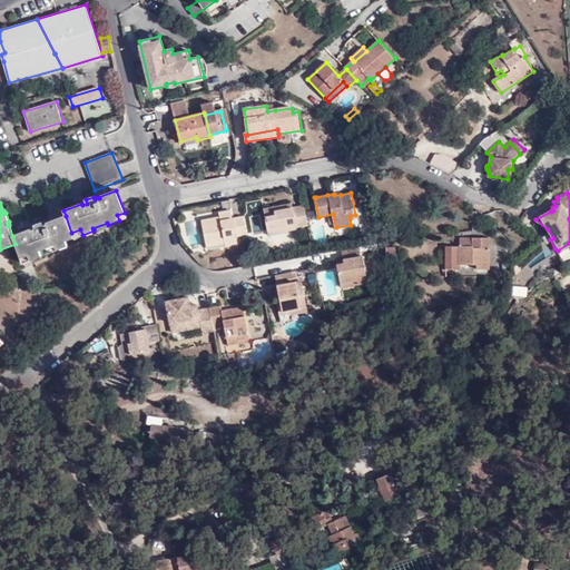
[(308,225),(305,205),(293,207),(284,209),(282,205),(264,209),(268,229),(287,225),(287,231),(297,228),(297,227),(308,225)]
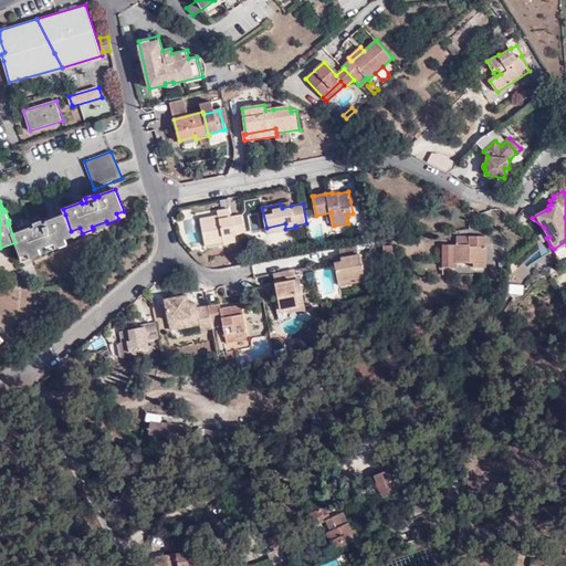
[(247,233),(243,216),(232,218),(230,209),(219,211),(219,216),(201,219),(206,242),(224,239),(224,242),(226,244),(237,242),(236,234),(247,233)]
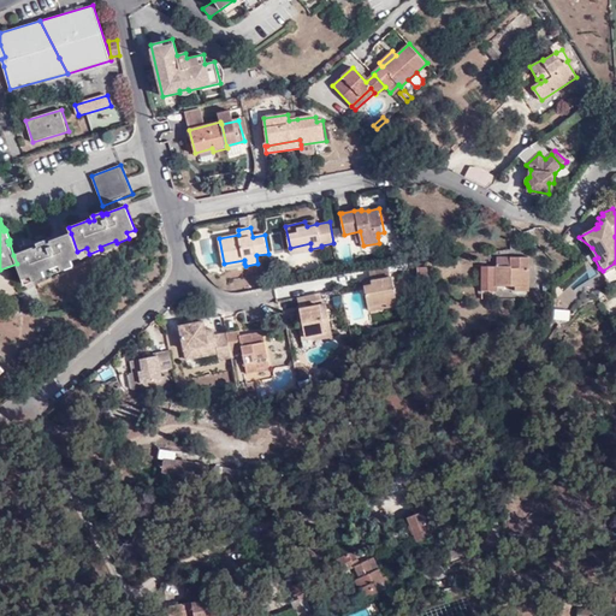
[(34,247),(13,255),(17,264),(23,279),(30,277),(33,282),(46,277),(43,272),(52,268),(59,265),(61,271),(73,267),(71,261),(80,258),(77,252),(71,234),(51,241),(51,242),(47,244),(46,240),(37,243),(39,247),(35,248),(34,247)]
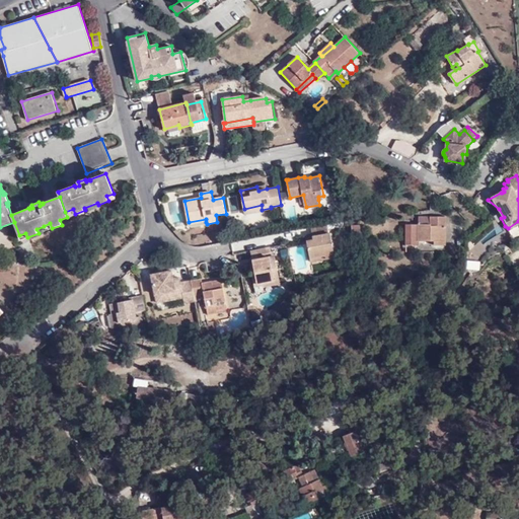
[(263,211),(262,210),(262,205),(244,209),(246,214),(263,211)]
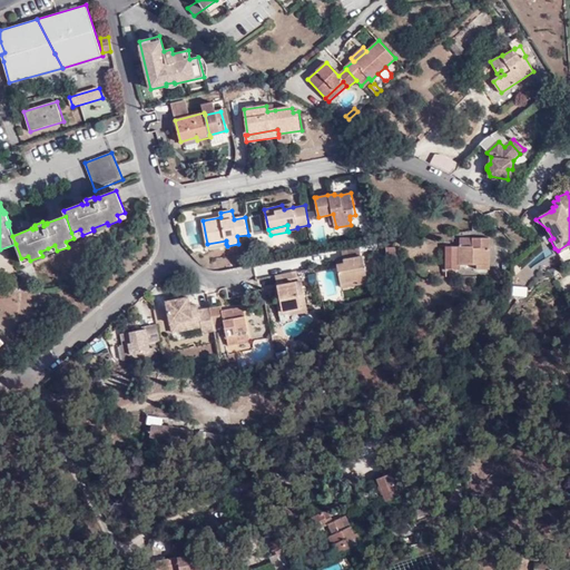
[(80,229),(71,233),(74,238),(82,235),(80,229)]
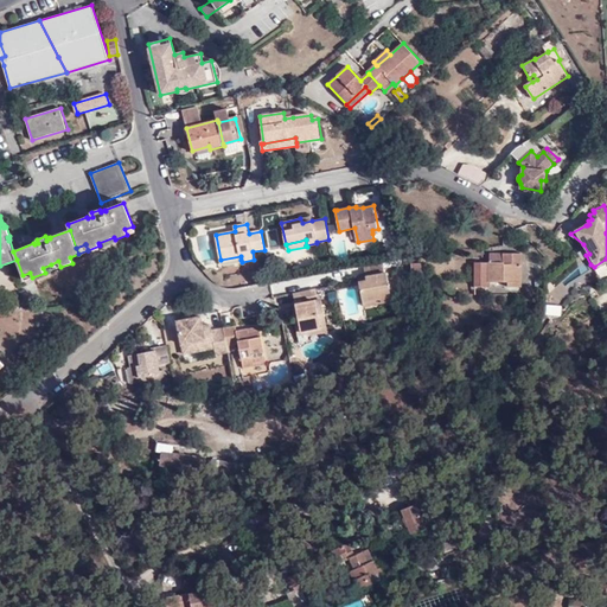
[(509,263),(490,263),(477,263),(475,287),(490,287),(491,282),(509,282),(509,288),(522,287),(523,254),(509,254),(509,263)]
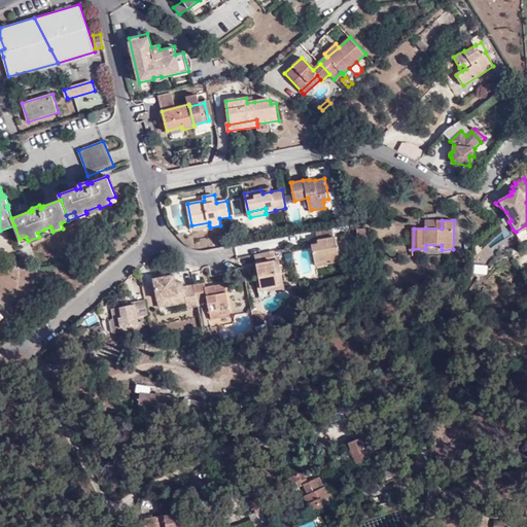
[(426,220),(425,229),(442,229),(442,220),(426,220)]
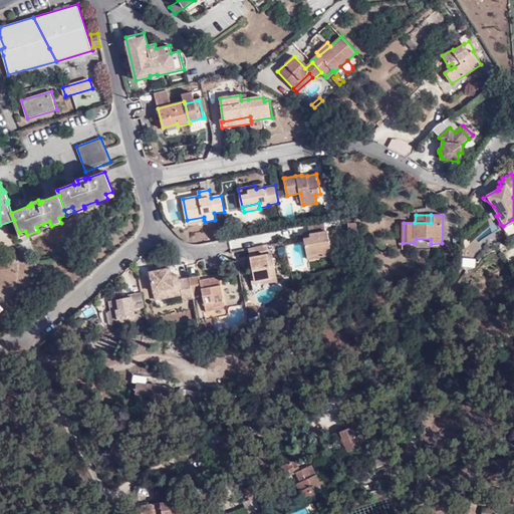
[(334,225),(333,218),(308,223),(310,233),(310,236),(304,237),(308,254),(322,251),(322,255),(332,253),(328,229),(326,229),(325,227),(334,225)]
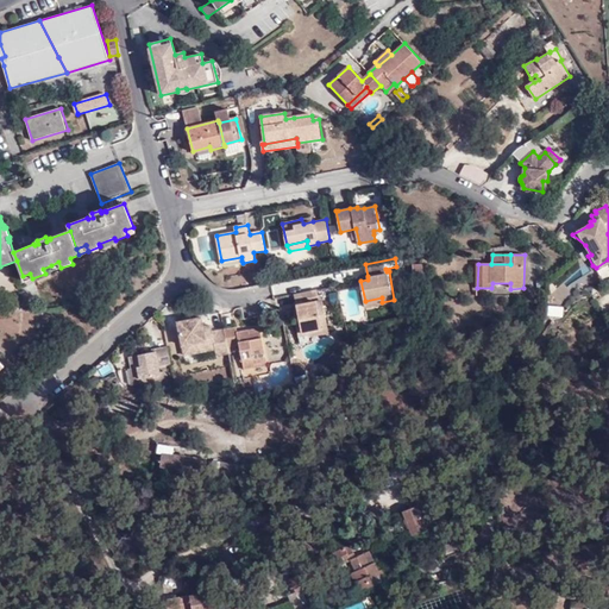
[(414,286),(421,286),(424,286),(422,265),(413,265),(414,286)]
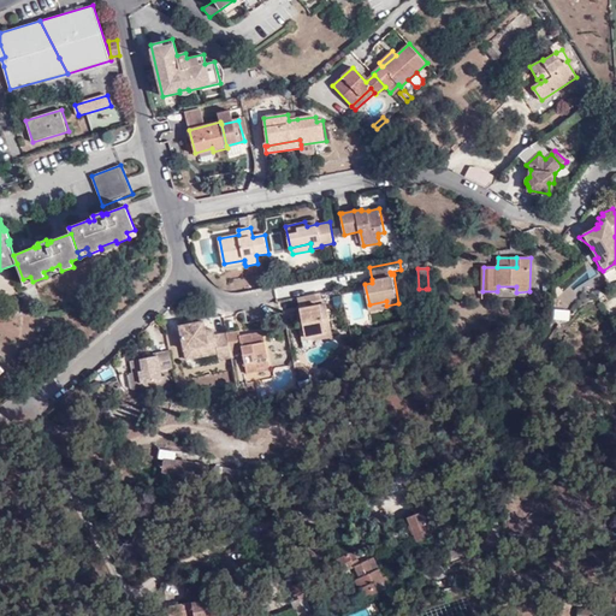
[(324,304),(321,292),(298,297),(302,315),(303,320),(300,321),(304,347),(315,344),(314,339),(333,336),(332,331),(327,303),(324,304)]
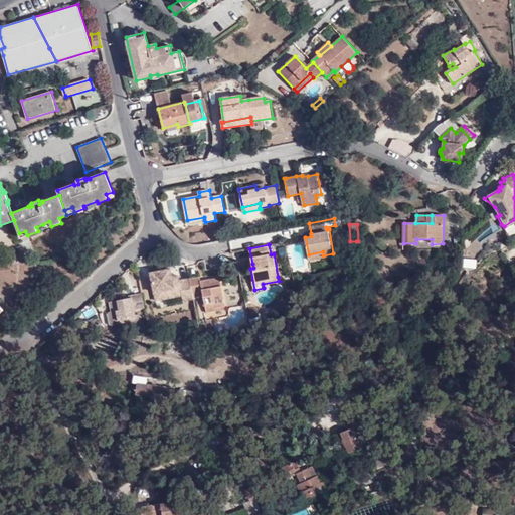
[(445,249),(445,263),(457,263),(457,249),(445,249)]
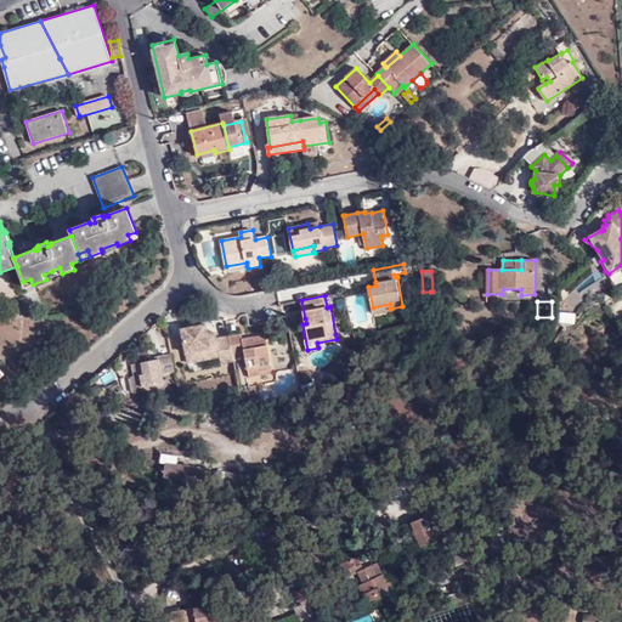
[(225,365),(237,362),(236,355),(232,338),(220,340),(220,339),(211,340),(210,334),(208,326),(185,329),(191,363),(224,358),(225,365)]
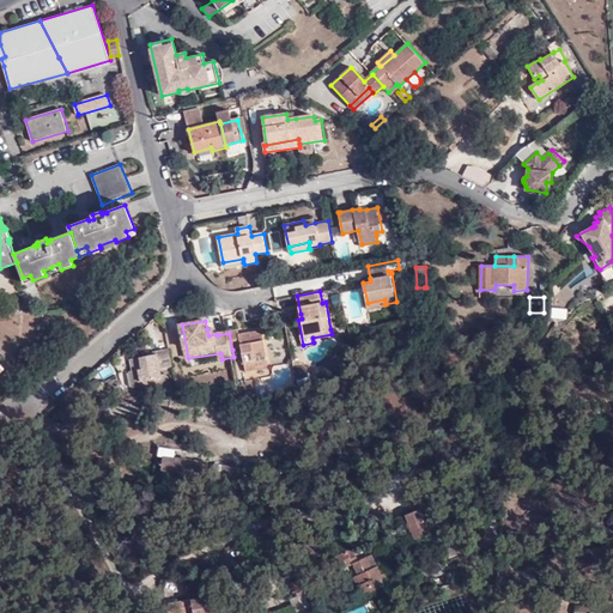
[(232,350),(234,357),(241,356),(240,349),(243,347),(249,374),(260,371),(260,368),(272,365),(266,334),(254,337),(254,333),(242,335),(241,331),(229,333),(232,350)]
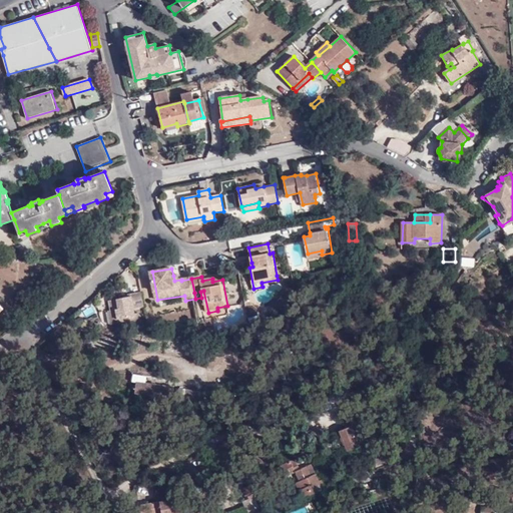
[(134,308),(145,306),(142,292),(128,294),(129,300),(125,300),(124,298),(109,300),(111,310),(119,309),(121,323),(125,322),(125,324),(133,323),(142,316),(139,312),(134,313),(134,308)]
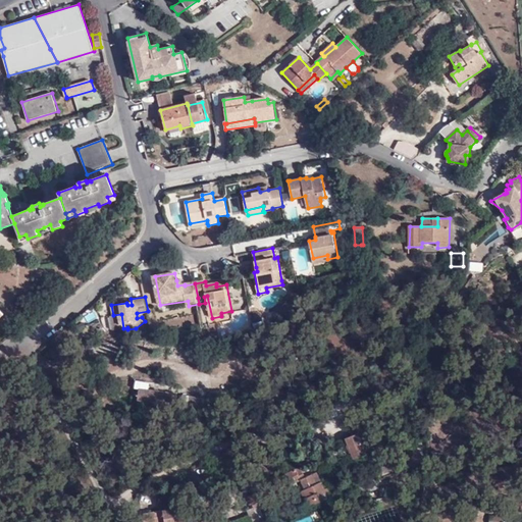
[(252,312),(254,322),(261,321),(259,311),(252,312)]
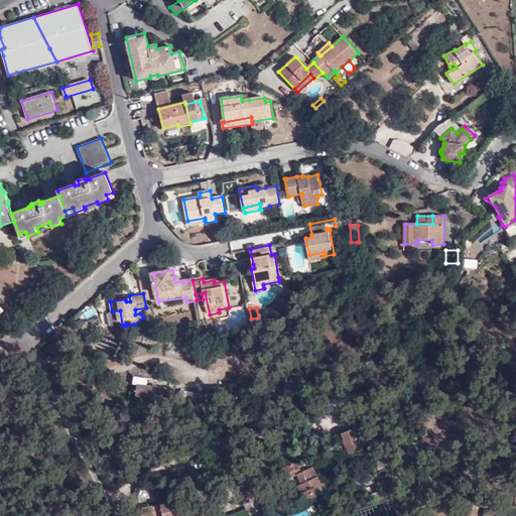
[(113,327),(122,325),(120,310),(112,311),(110,312),(113,327)]
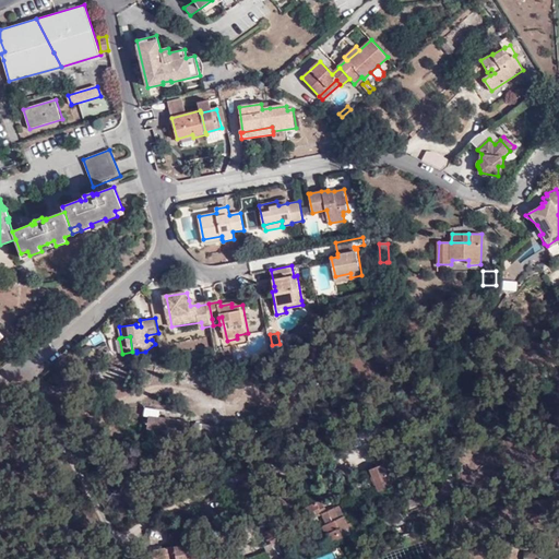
[(188,431),(189,421),(149,417),(147,430),(187,435),(188,431)]
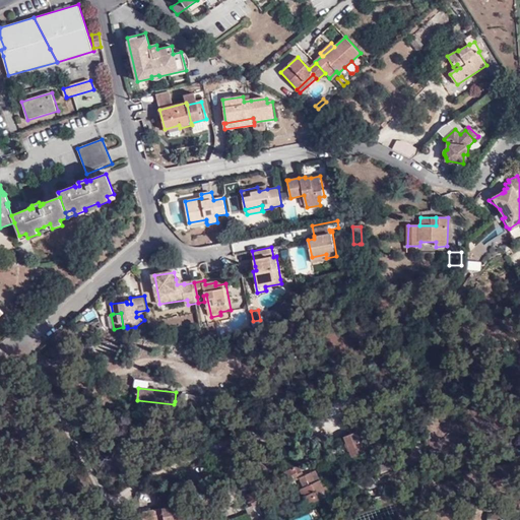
[(182,393),(176,392),(175,401),(180,401),(181,403),(190,404),(191,393),(182,392),(182,393)]
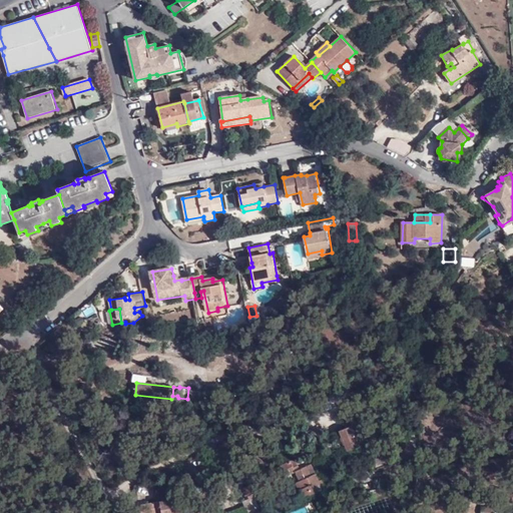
[(351,427),(338,432),(347,452),(369,443),(366,434),(356,439),(351,427)]
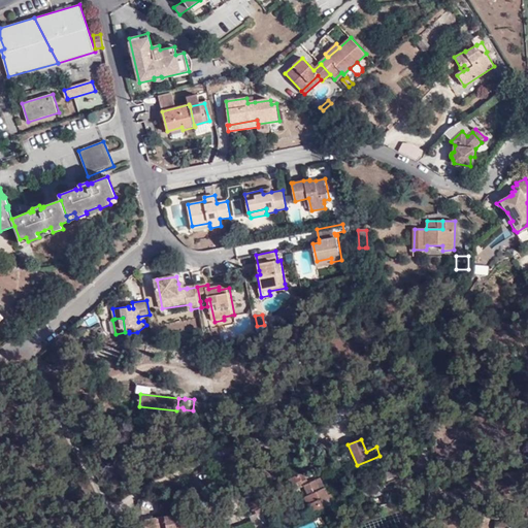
[(270,489),(272,493),(277,491),(281,496),(302,486),(301,483),(305,480),(306,480),(303,472),(270,489)]
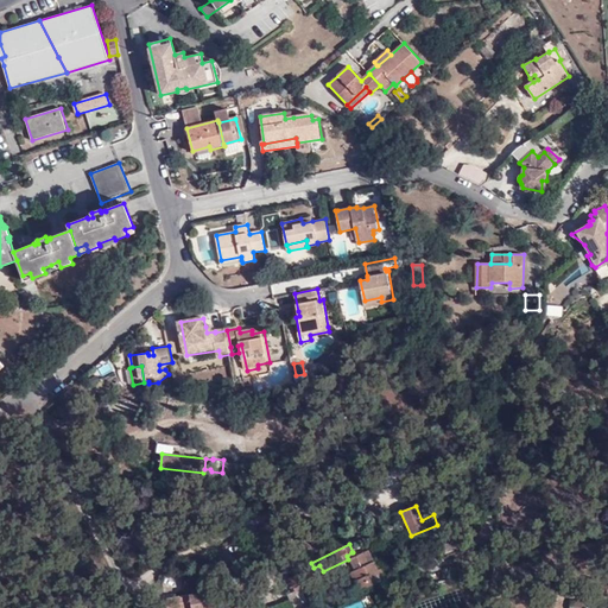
[(367,563),(372,562),(366,550),(361,552),(367,563)]
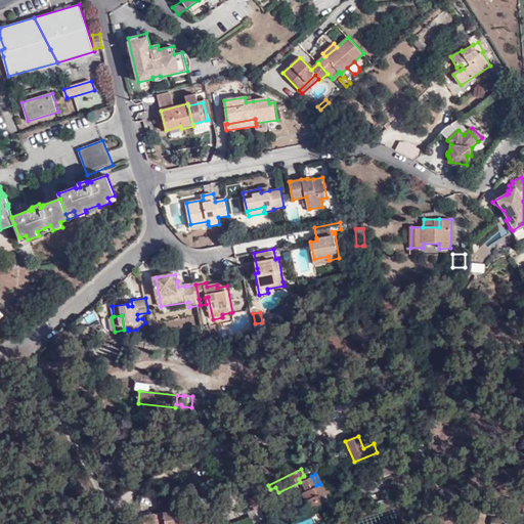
[(305,479),(300,482),(305,491),(301,493),(309,509),(332,498),(328,489),(324,491),(320,484),(316,485),(311,476),(305,479)]
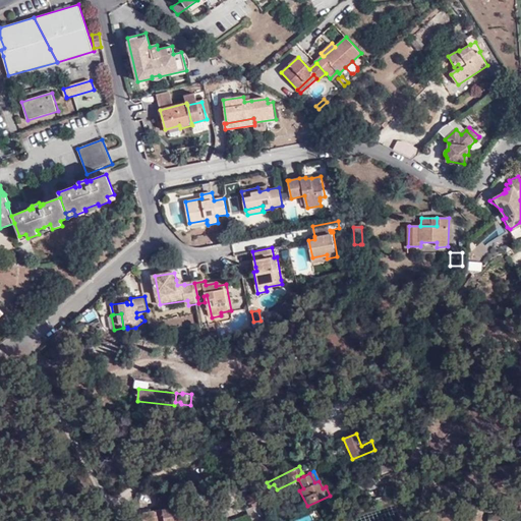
[(374,476),(352,483),(355,494),(378,486),(374,476)]
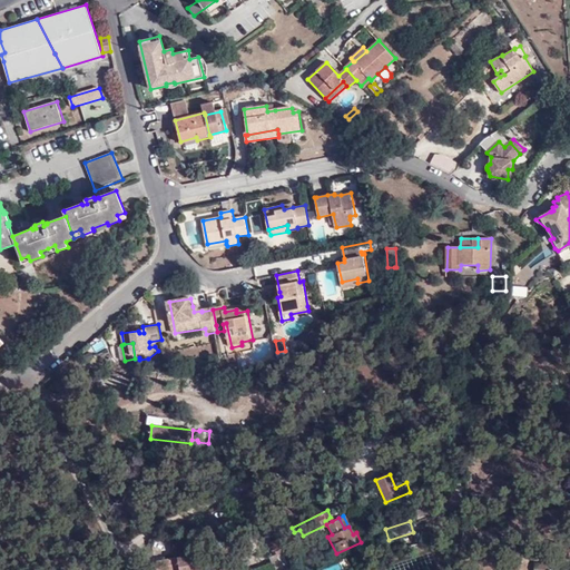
[(205,569),(202,554),(178,559),(179,569),(205,569)]
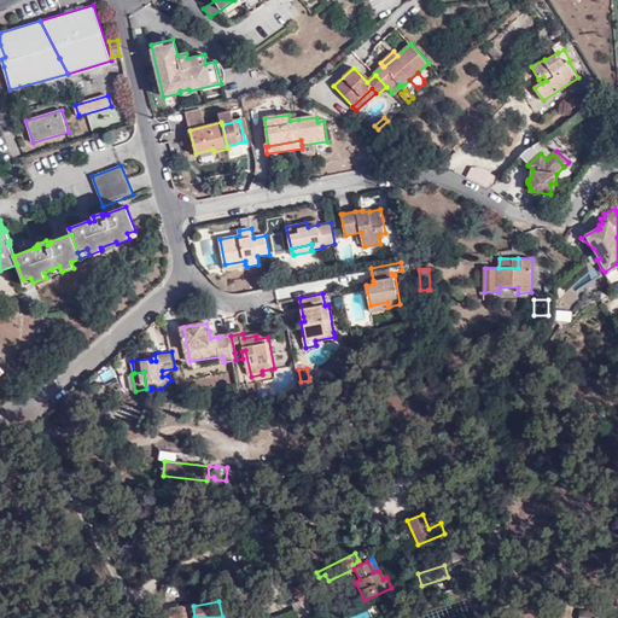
[(194,617),(193,606),(168,611),(169,617),(194,617)]
